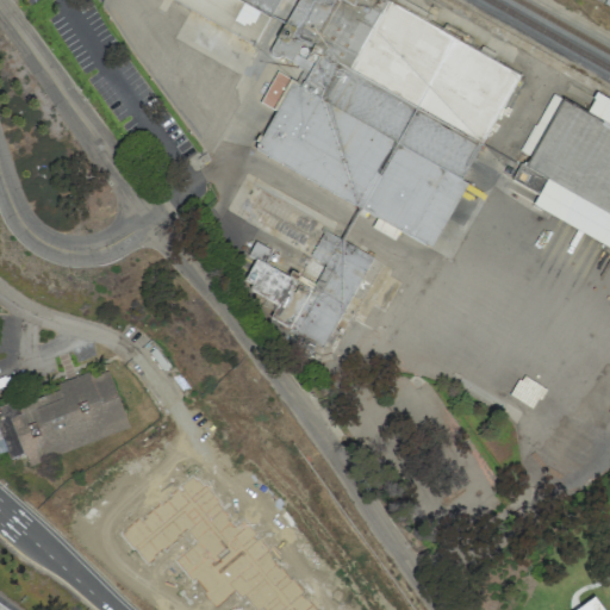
[(271,16),(240,0),(172,0),(255,43),(271,16)]
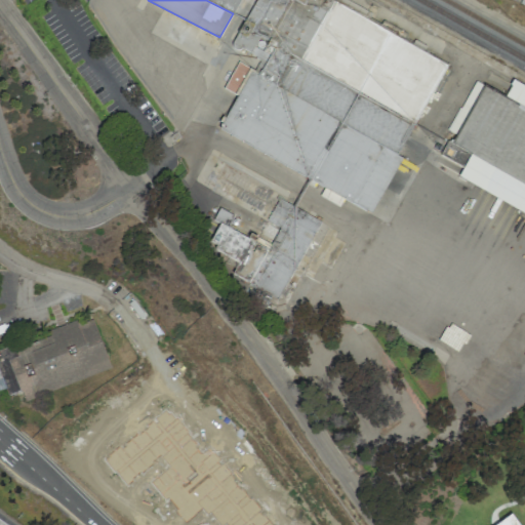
[(241,0),(210,0),(235,12),(241,0)]
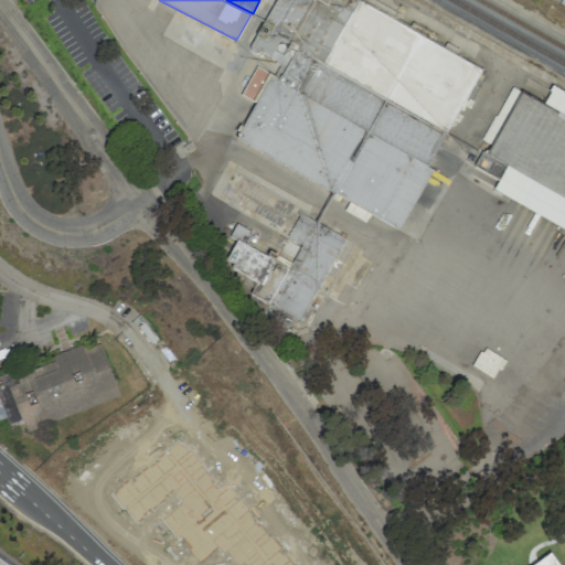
[(403,227),(432,168),(364,135),(366,130),(299,97),(299,96),(307,83),(307,77),(316,61),(309,57),(310,51),(299,45),(302,24),(305,19),(307,0),(276,0),(267,19),(266,23),(262,22),(249,49),(278,63),(277,77),(255,67),(242,96),(253,102),(235,144),(403,227)]
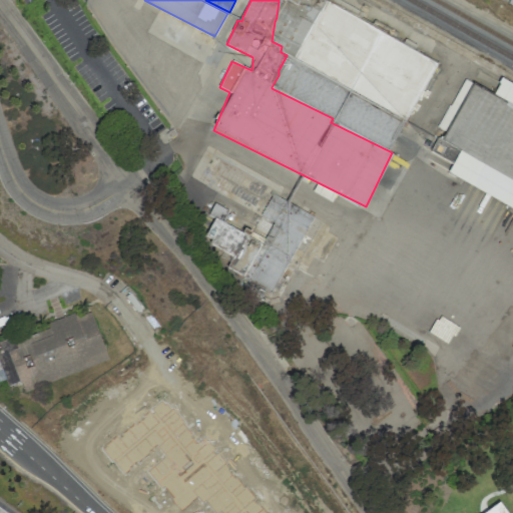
[(311,213),(271,195),(261,217),(273,222),(265,239),(243,230),(242,232),(213,219),(202,243),(233,257),(226,272),(276,294),(311,213)]
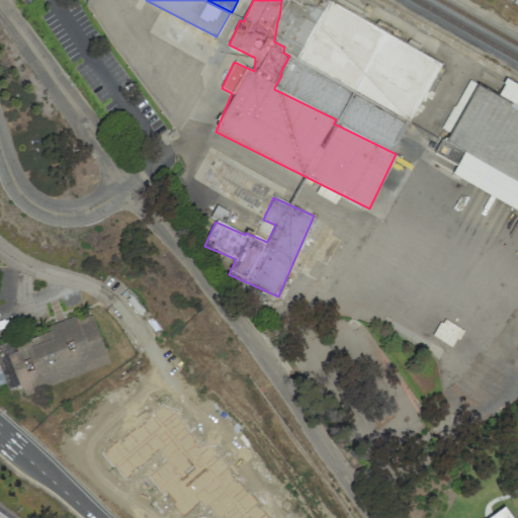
[(109,365),(91,315),(76,321),(75,317),(47,327),(49,331),(0,348),(0,352),(5,366),(1,367),(0,364),(0,383),(3,382),(6,390),(20,384),(24,395),(109,365)]
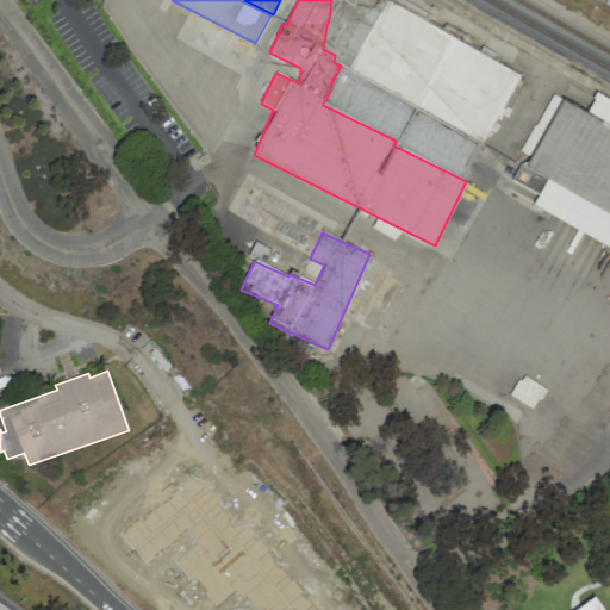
[(192,477),(195,481),(198,480),(203,486),(204,485),(219,503),(218,504),(228,516),(225,518),(234,527),(243,520),(255,534),(251,537),(255,541),(257,537),(268,549),(267,551),(273,558),(272,560),(279,568),(281,567),(290,579),(291,578),(303,592),(302,596),(304,599),(305,597),(316,609),(261,609),(260,609),(255,609),(243,596),(241,599),(235,592),(215,609),(203,595),(205,591),(194,579),(192,582),(174,561),(197,542),(185,530),(176,537),(179,540),(163,552),(161,549),(153,556),(154,559),(147,565),(135,552),(136,551),(135,547),(131,549),(119,535),(124,531),(124,530),(138,518),(141,521),(143,518),(142,516),(159,503),(161,505),(170,497),(169,495),(176,489),(180,492),(182,491),(180,486),(192,477)]
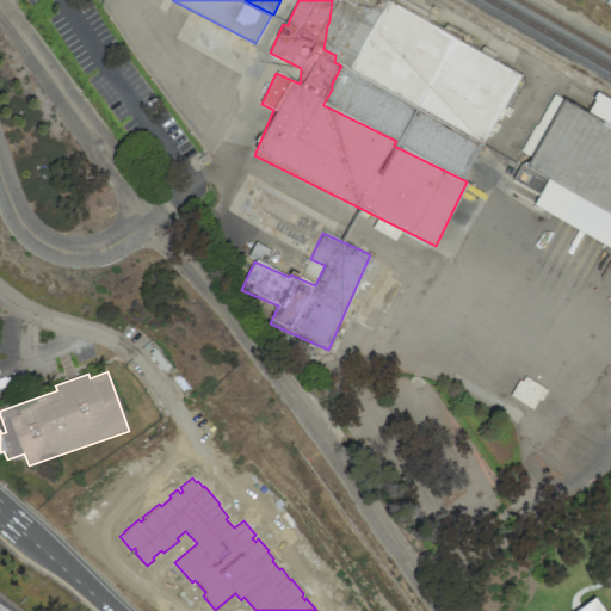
[(605,610),(598,599),(576,610),(605,610)]
